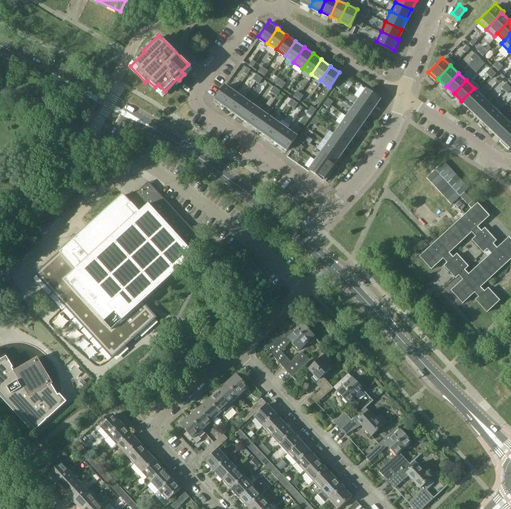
[(223,104),(234,90),(224,83),(213,100),(222,107),(224,105),(223,104)]
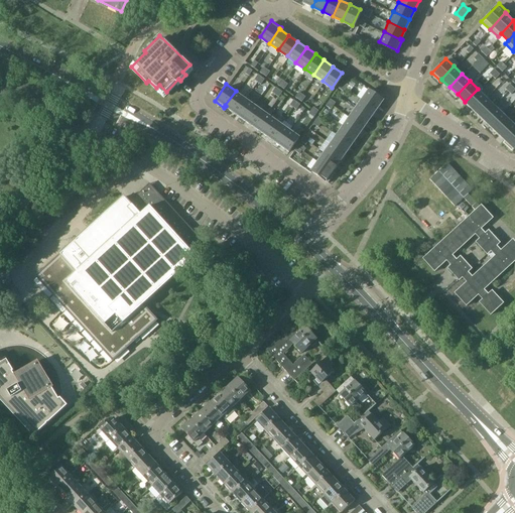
[(368,88),(361,97),(376,108),(382,98),(368,88)]
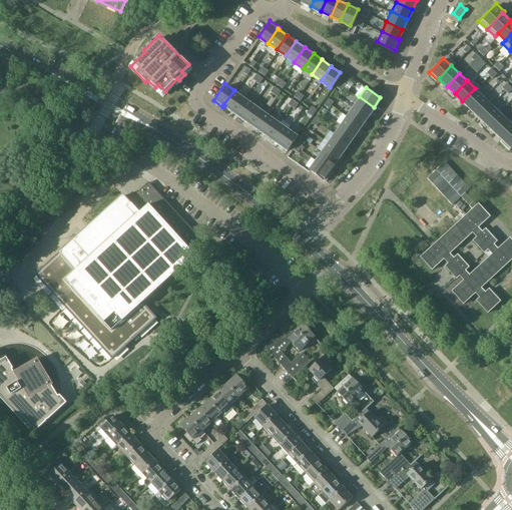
[(475,88),(462,101),(470,108),(482,95),(475,88)]
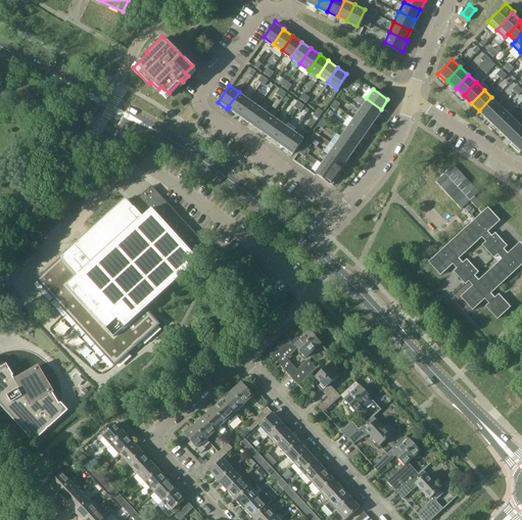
[(237,113),(247,98),(239,92),(228,106),(229,107),(237,113)]
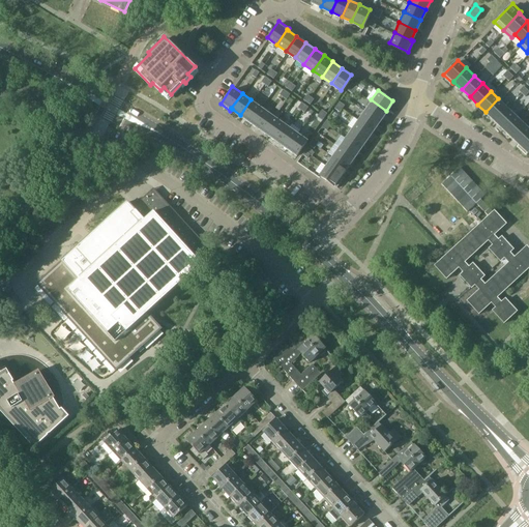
[(498,98),(486,112),(494,119),(506,107),(498,98)]
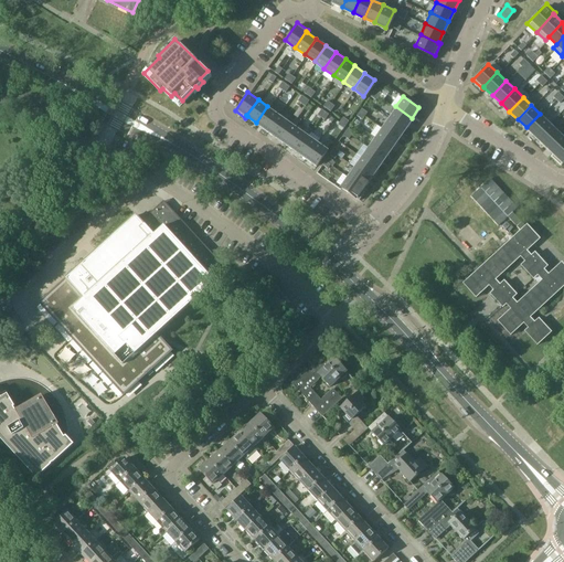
[(266,129),(277,113),(267,106),(256,123),(266,129)]
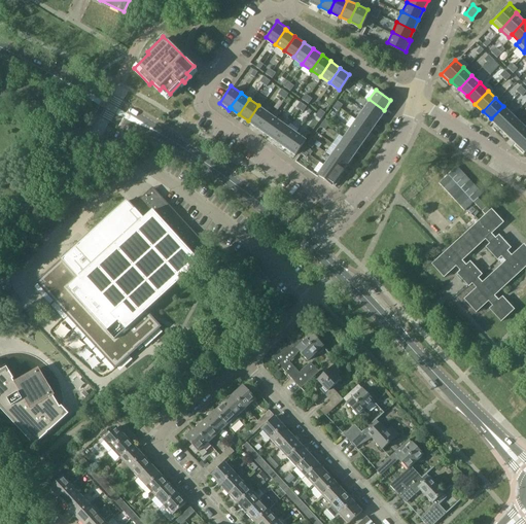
[(369,99),(362,108),(378,118),(384,110),(369,99)]
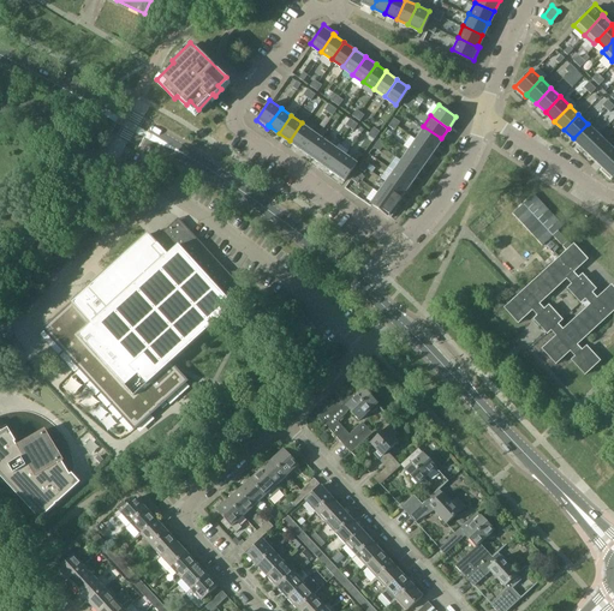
[(300,148),(313,131),(302,123),(290,141),(300,148)]
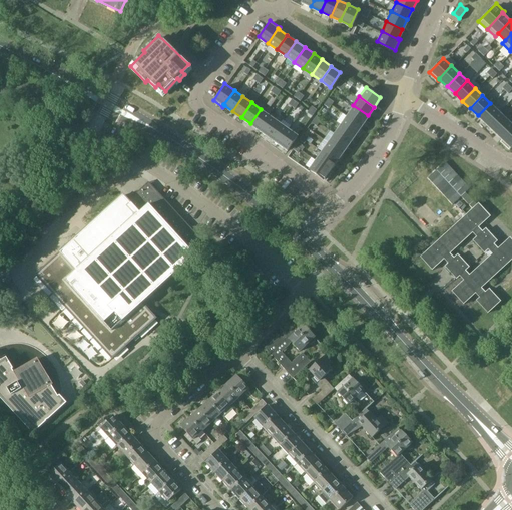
[(490,103),(478,115),(485,123),(498,110),(490,103)]
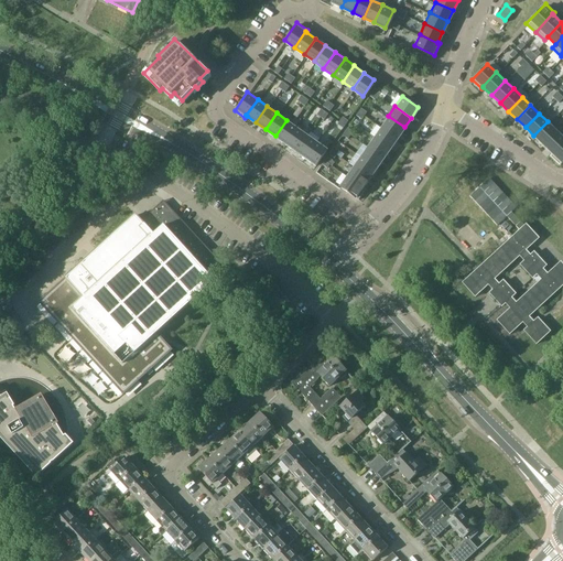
[(388,116),(381,126),(397,137),(404,127),(388,116)]
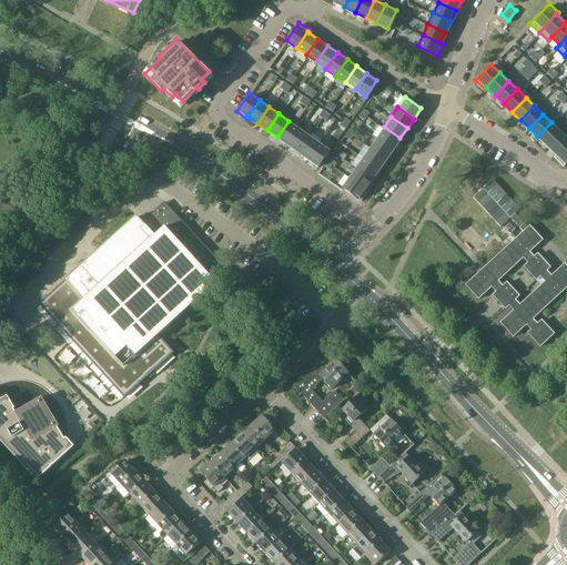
[(287,143),(299,128),(289,121),(277,137),(287,143)]
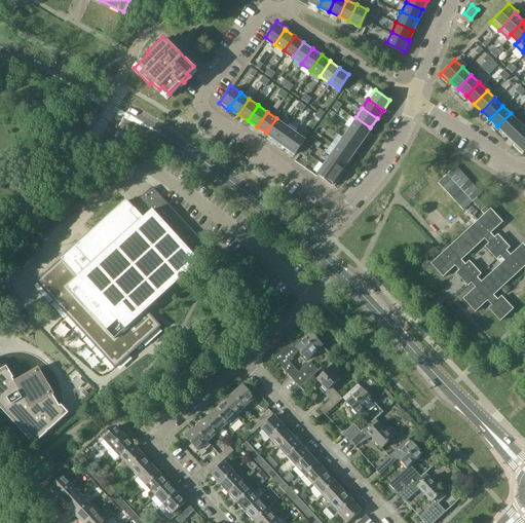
[(511,113),(497,126),(505,134),(519,120),(511,113)]
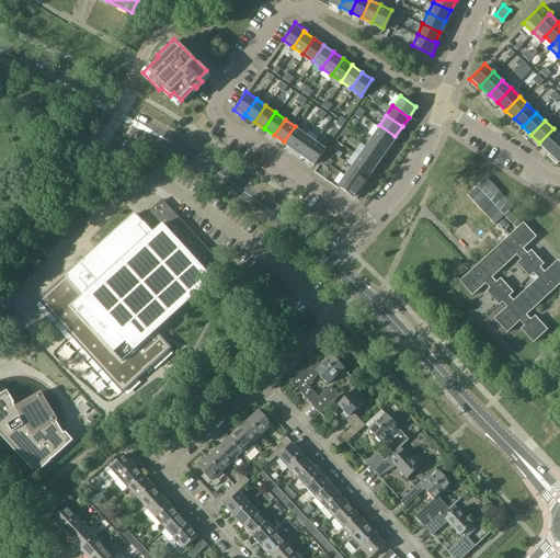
[(379,125),(372,135),(388,146),(395,136),(379,125)]
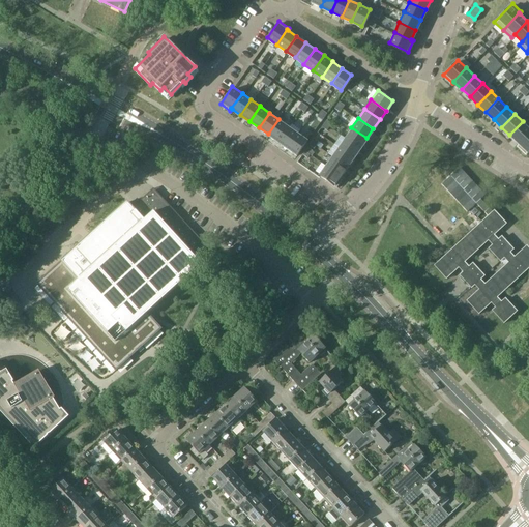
[(276,141),(288,125),(278,119),(268,134),(276,141)]
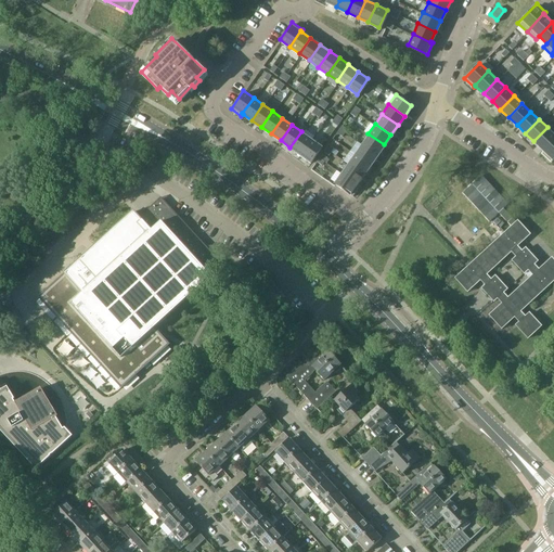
[(553,133),(548,127),(533,141),(542,150),(553,137),(553,133)]
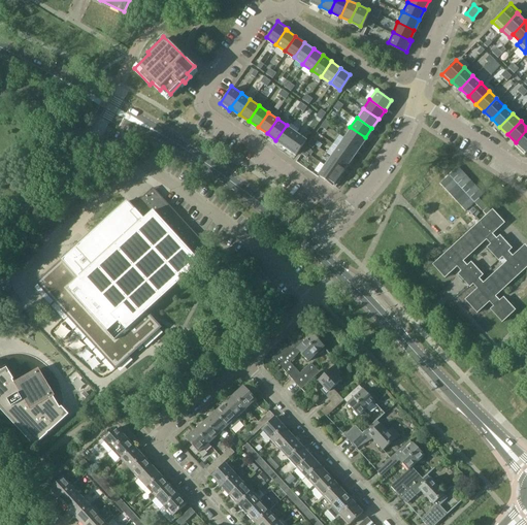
[(285,146),(296,131),(287,125),(275,140),(285,146)]
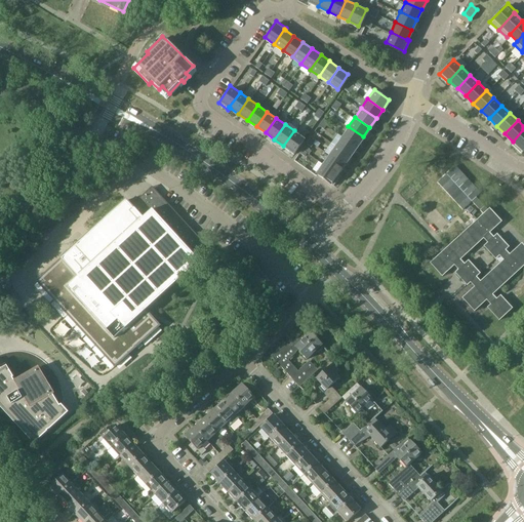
[(348,126),(341,135),(357,146),(363,136),(348,126)]
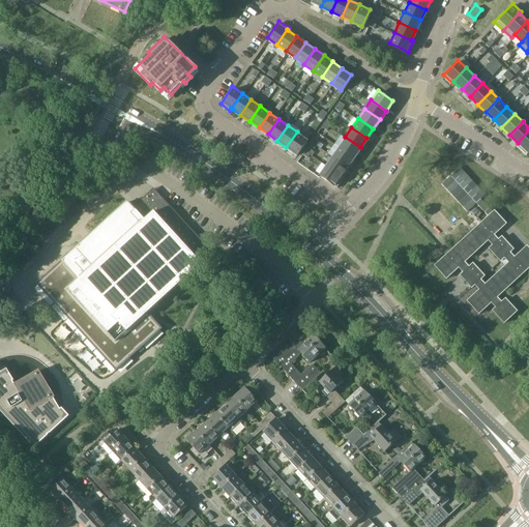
[(518,143),(516,144),(525,153),(528,147),(528,130),(518,143)]
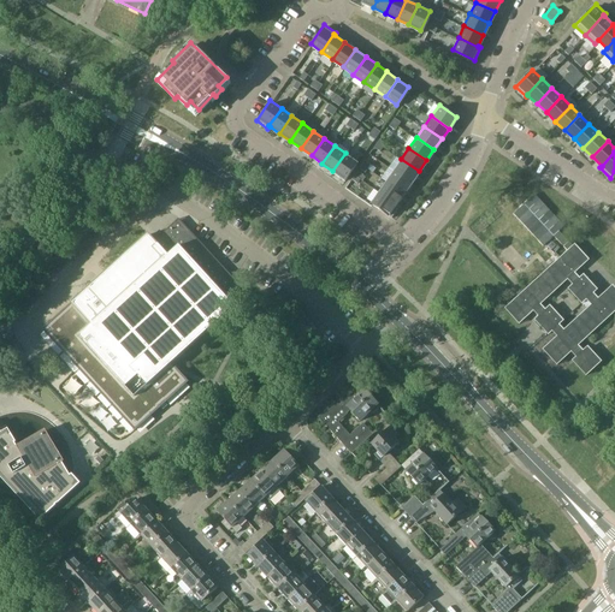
[(356,161),(346,153),(332,171),(343,178),(356,161)]
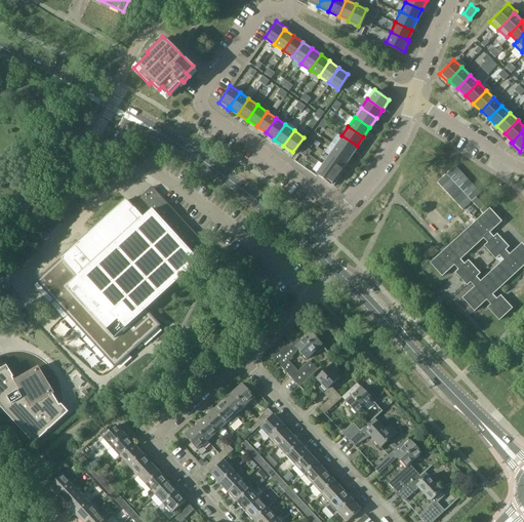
[(341,135),(335,144),(351,155),(357,146),(341,135)]
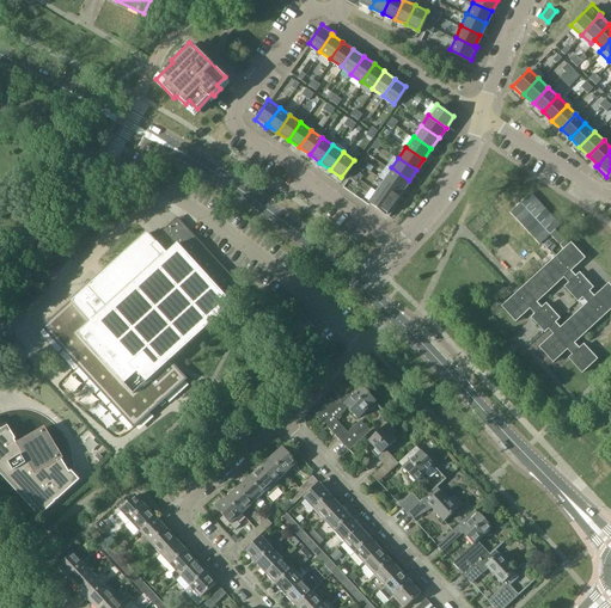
[(391,167),(384,178),(401,191),(409,180),(391,167)]
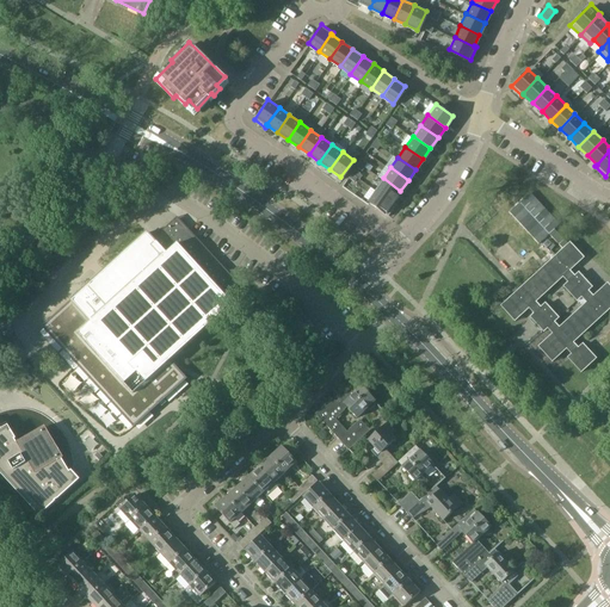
[(383,178),(375,189),(393,200),(400,191),(383,178)]
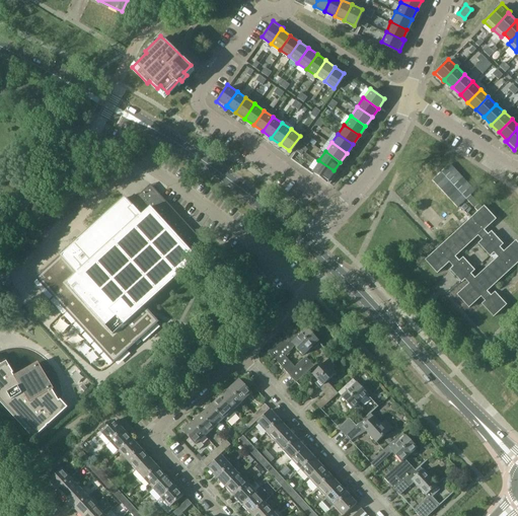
[(318,160),(312,169),(328,181),(336,171),(334,170),(318,160)]
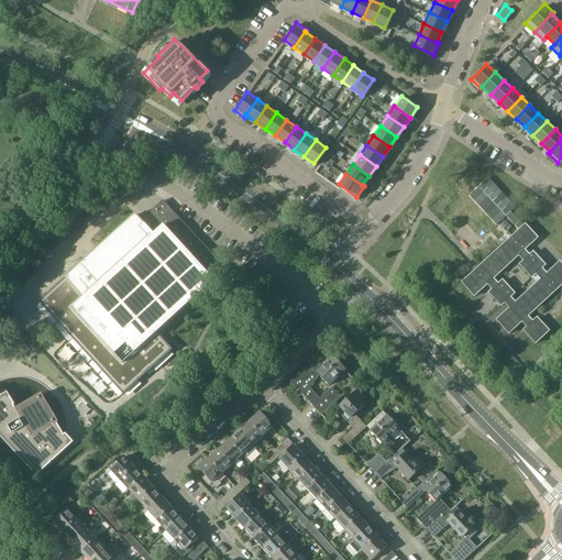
[(54,285),(39,299),(69,333),(122,391),(138,376),(139,377),(145,371),(144,370),(163,353),(171,347),(162,338),(156,331),(160,328),(226,266),(217,256),(216,257),(172,209),(162,198),(158,201),(140,219),(134,212),(96,248),(90,252),(74,267),(66,274),(65,275),(65,274),(54,284),(54,285)]
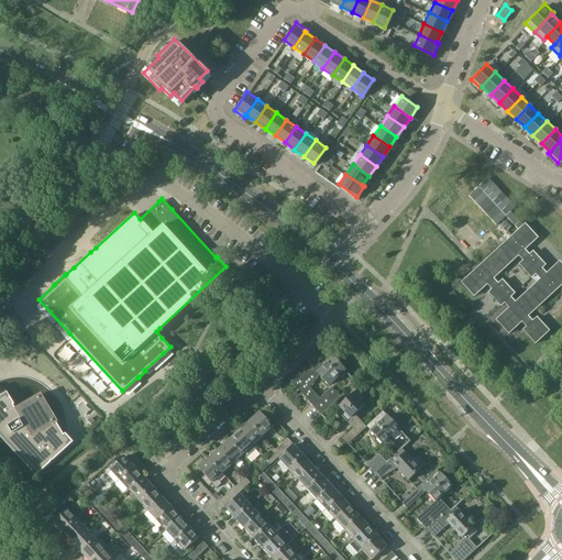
[(480,262),(481,264),(480,265),(475,270),(474,267),(461,280),(474,294),(487,281),(488,283),(492,286),(488,291),(494,297),(499,304),(504,299),(509,305),(495,317),(508,331),(521,318),(527,324),(522,328),(535,341),(549,328),(546,325),(537,315),(531,319),(527,314),(535,307),(539,303),(561,281),(561,262),(558,259),(544,271),(540,265),(544,262),(532,249),(528,253),(524,248),(537,235),(525,221),(506,239),(500,243),(480,262)]
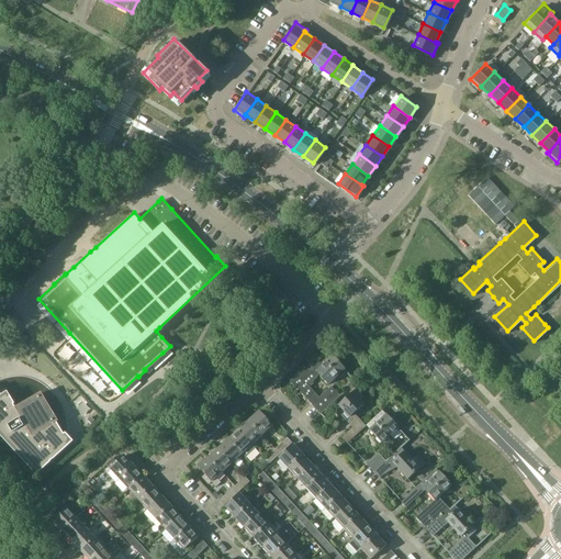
[(22,253),(27,255),(31,257),(37,243),(29,238),(22,253)]
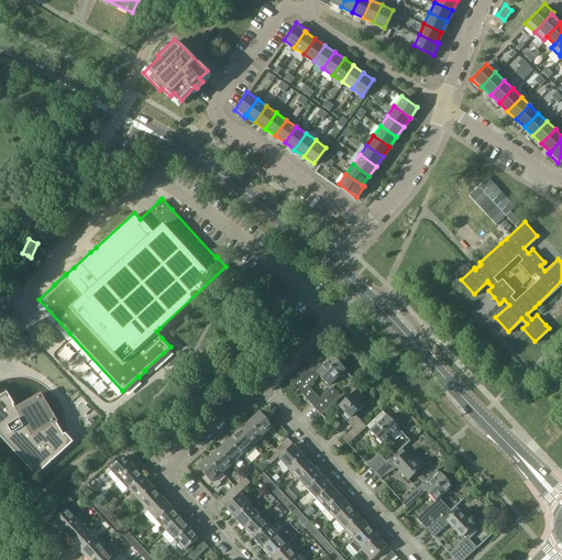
[(306,364),(290,380),(312,403),(319,396),(308,384),(316,376),(319,373),(328,383),(344,368),(332,355),(329,352),(320,361),(319,359),(309,369),(306,364)]
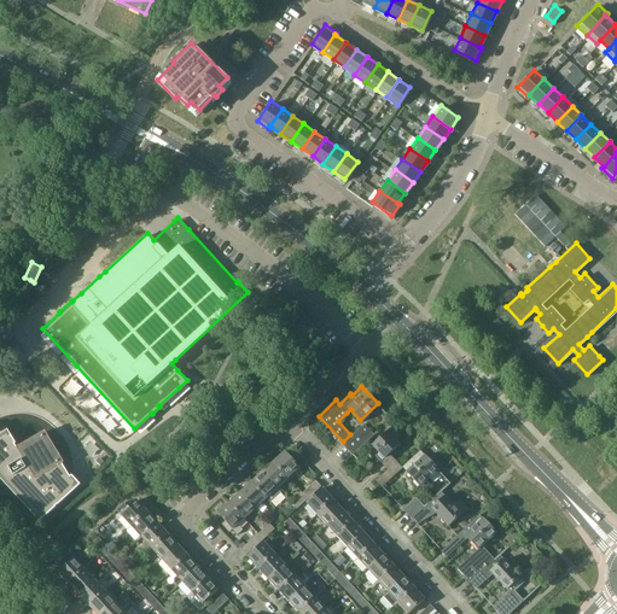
[(397,433),(386,421),(385,420),(380,426),(385,431),(372,443),(379,450),(374,454),(380,458),(399,442),(394,437),(397,433)]
